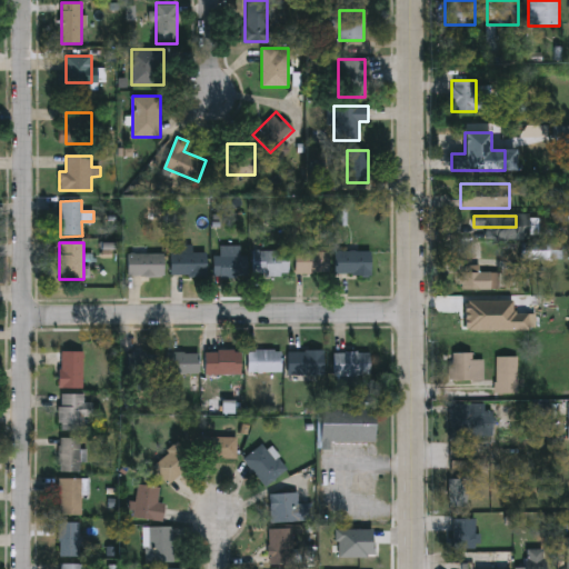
[(207,276),(171,276),(171,252),(185,252),(185,250),(207,250),(207,276)]
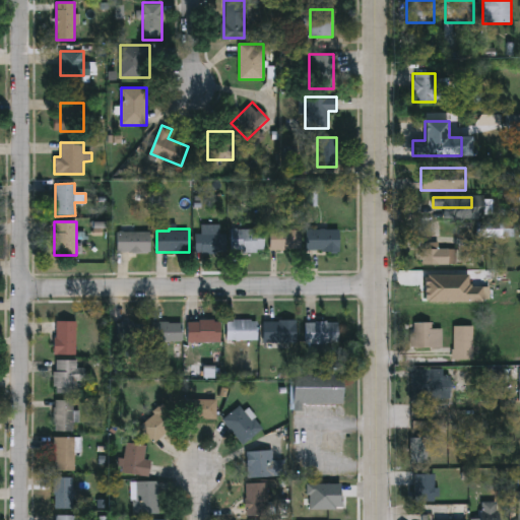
[(264,229),(264,252),(236,252),(236,230),(264,229)]
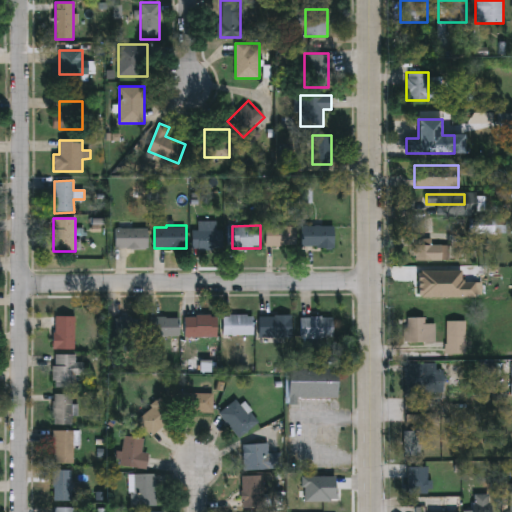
[(303,247),(303,225),(335,225),(335,247),(303,247)]
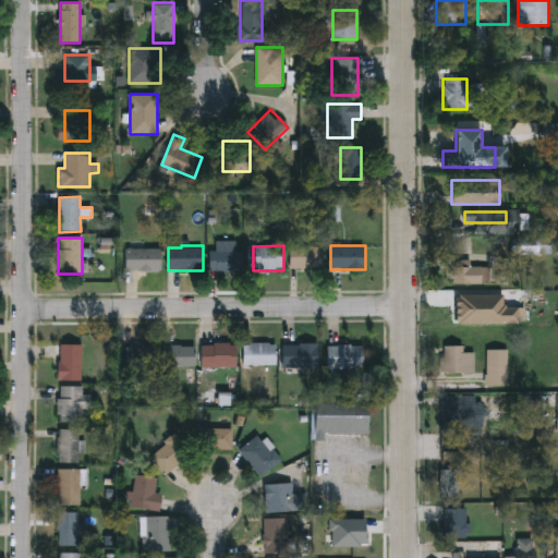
[(291,269),(291,247),(323,247),(323,269),(291,269)]
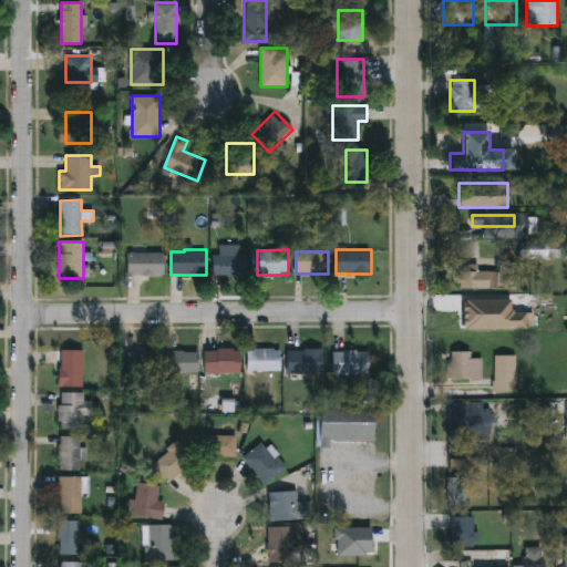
[(164,253),(164,275),(129,275),(129,253),(164,253)]
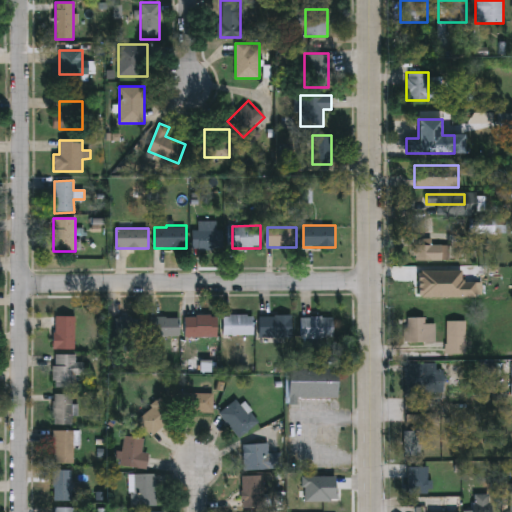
[(218,249),(193,249),(193,230),(218,230),(218,249)]
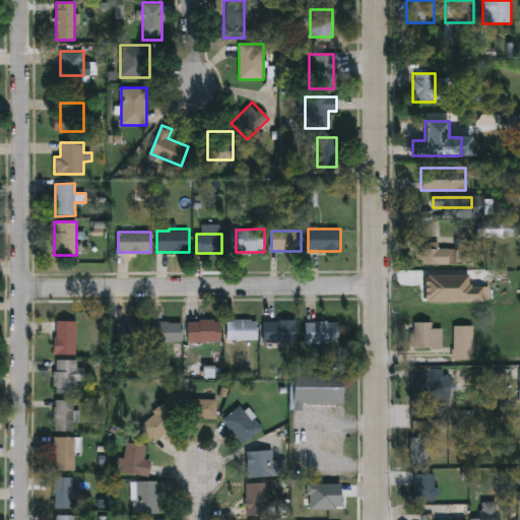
[(438,249),(455,249),(455,265),(420,265),(420,243),(438,243),(438,249)]
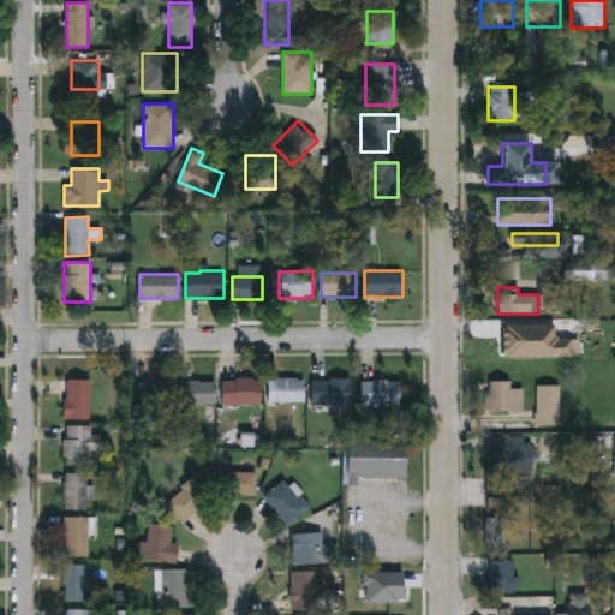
[(304,377),(304,402),(268,402),(268,377),(304,377)]
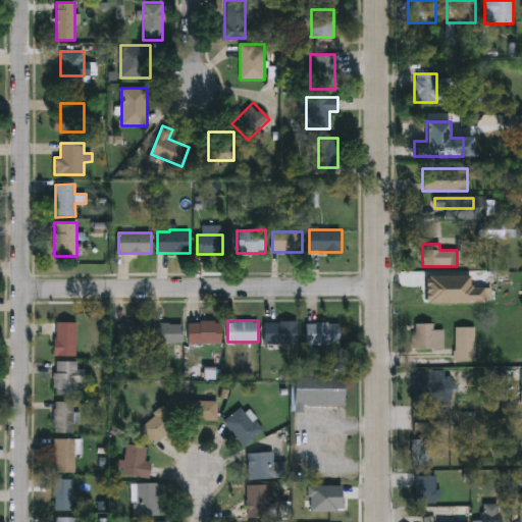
[(216,321),(216,344),(189,344),(189,321),(216,321)]
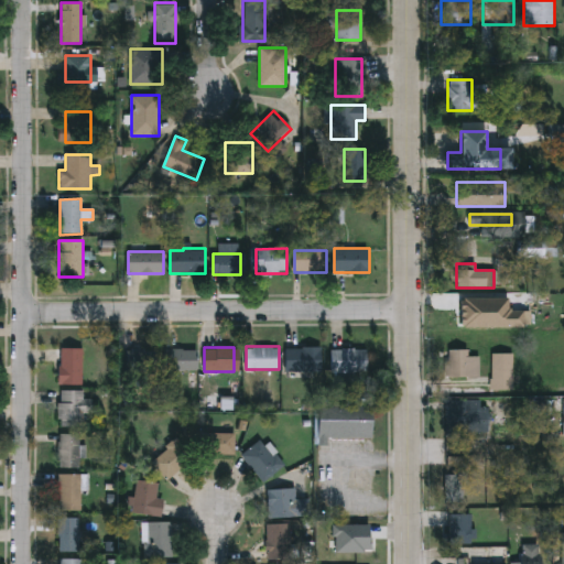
[(285,347),(322,347),(322,371),(285,371),(285,347)]
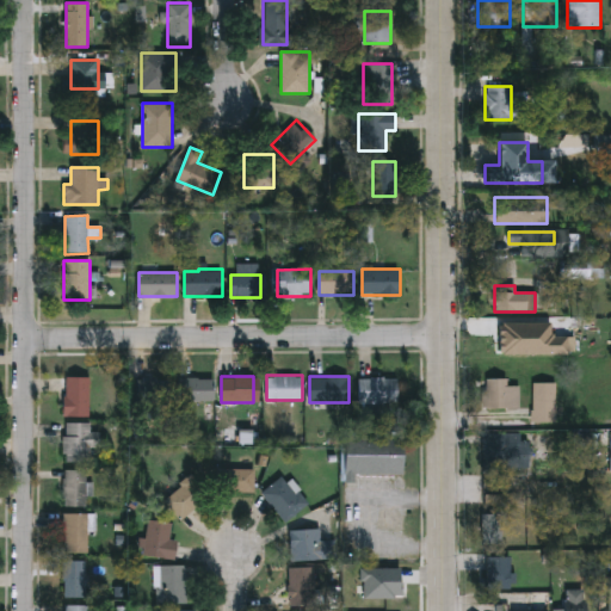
[(63,415),(63,377),(90,377),(90,415),(63,415)]
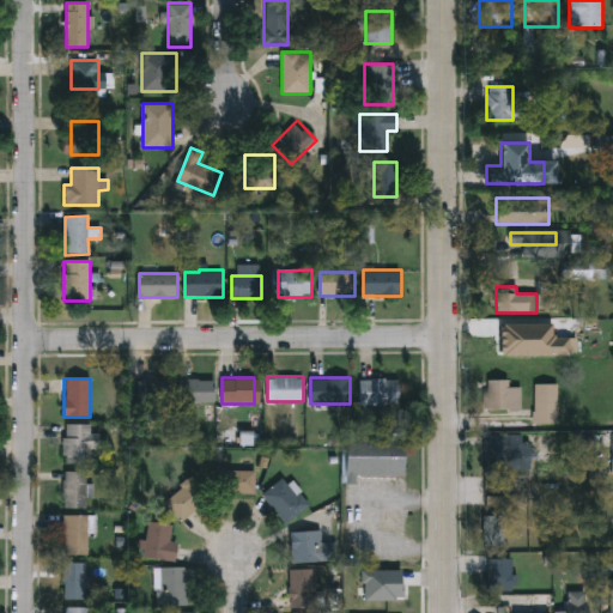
[(360,378),(399,378),(399,404),(360,404),(360,378)]
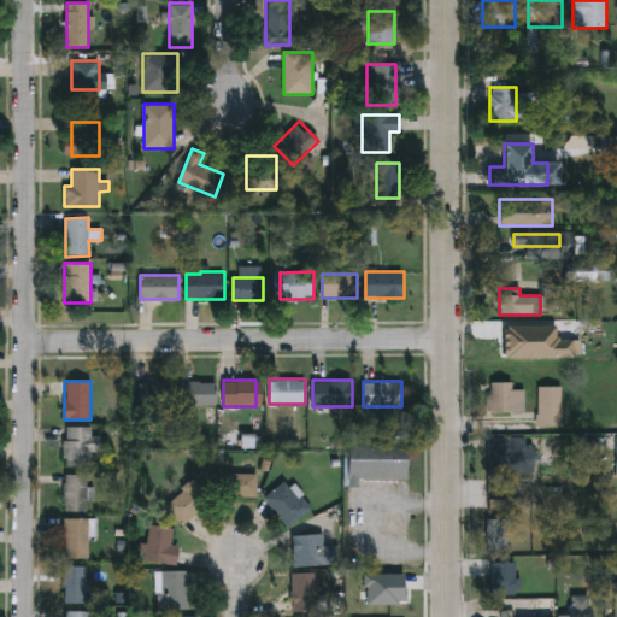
[(180,405),(180,382),(216,382),(216,405),(180,405)]
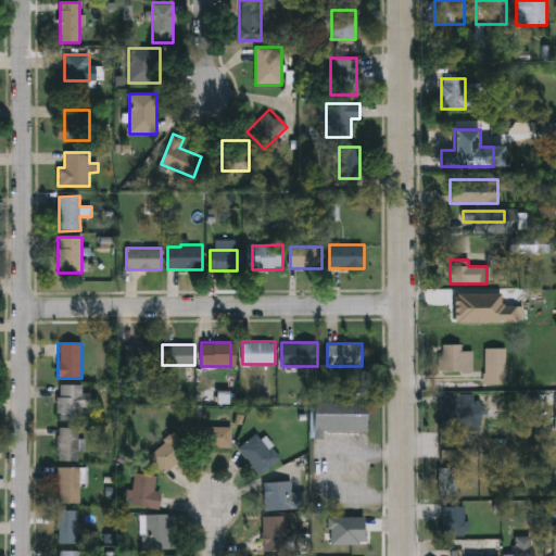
[(144,380),(121,380),(121,345),(155,345),(155,368),(144,368),(144,380)]
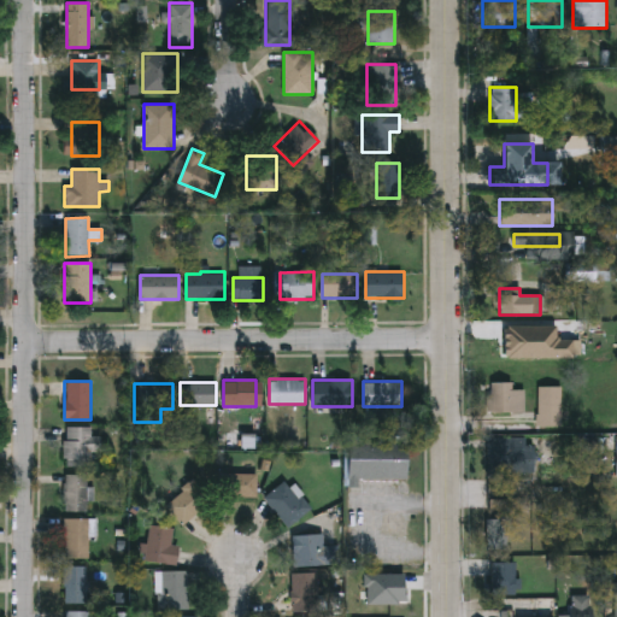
[(523,412),(487,412),(487,383),(512,383),(512,388),(523,388),(523,412)]
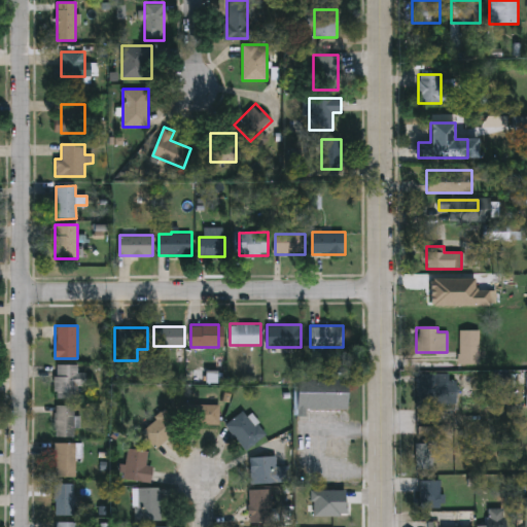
[(479,329),(479,363),(458,363),(458,329),(479,329)]
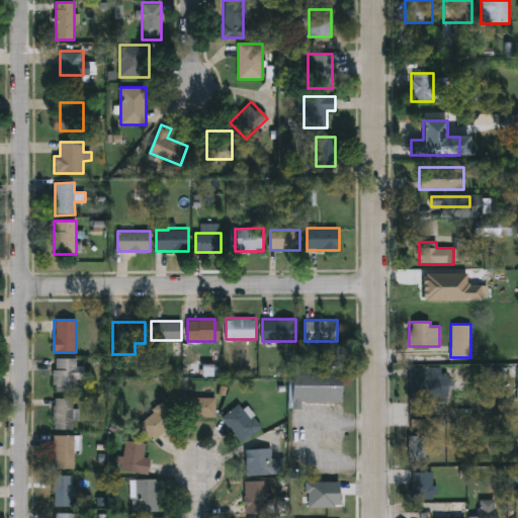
[(84,365),(84,382),(76,382),(76,391),(55,391),(55,357),(77,357),(77,365),(84,365)]
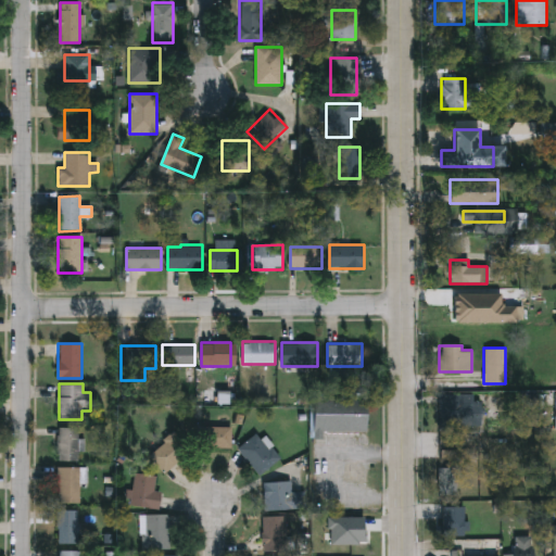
[(475,393),(475,430),(439,430),(439,393),(475,393)]
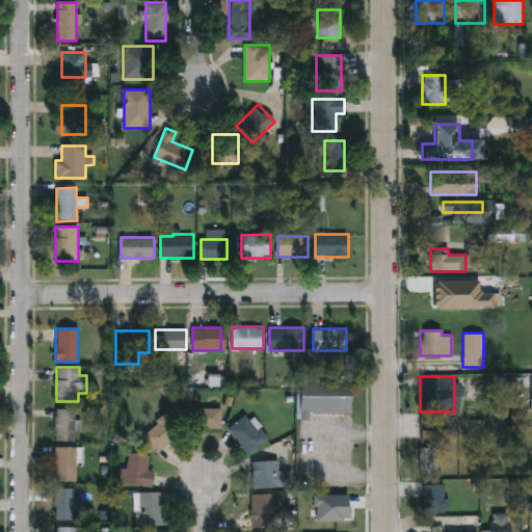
[(309,415),(309,420),(299,420),(299,382),(350,382),(350,414),(309,415)]
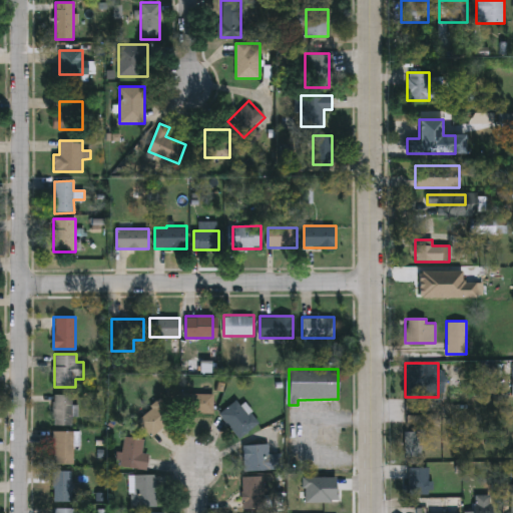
[(213,393),(213,413),(185,413),(185,393),(213,393)]
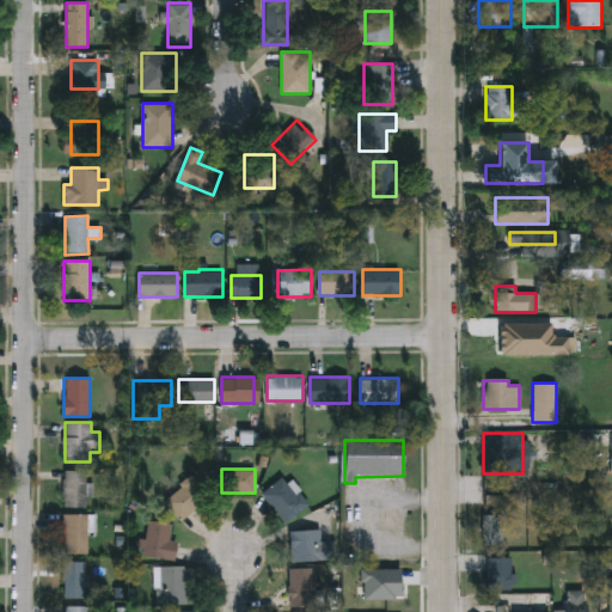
[(63,470),(86,470),(86,507),(63,507),(63,470)]
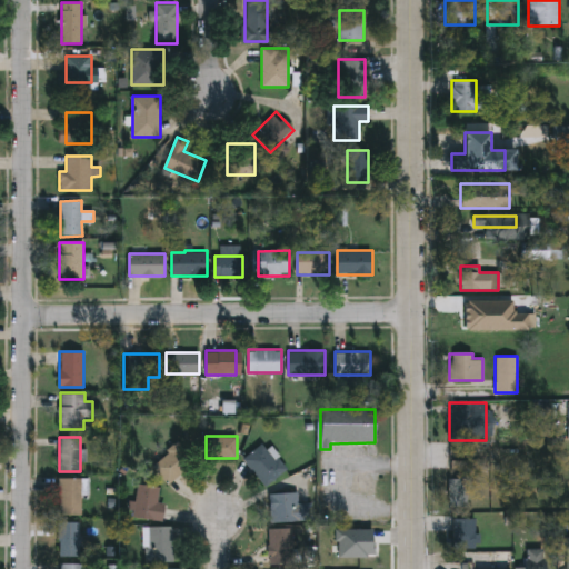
[(170,485),(151,467),(176,441),(195,458),(170,485)]
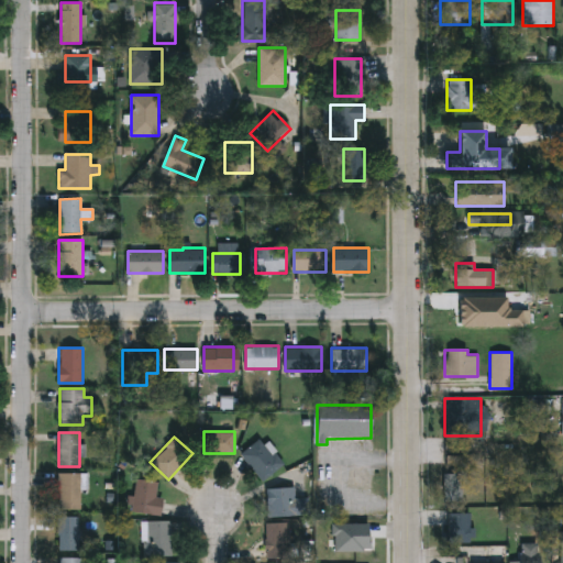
[(263,482),(241,454),(262,437),(284,464),(263,482)]
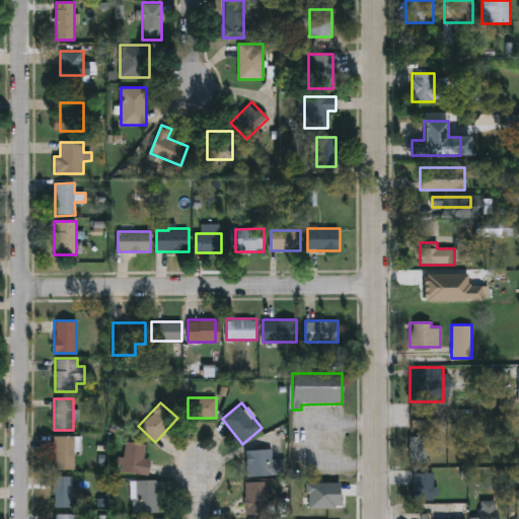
[(55,469),(55,436),(76,436),(76,469),(55,469)]
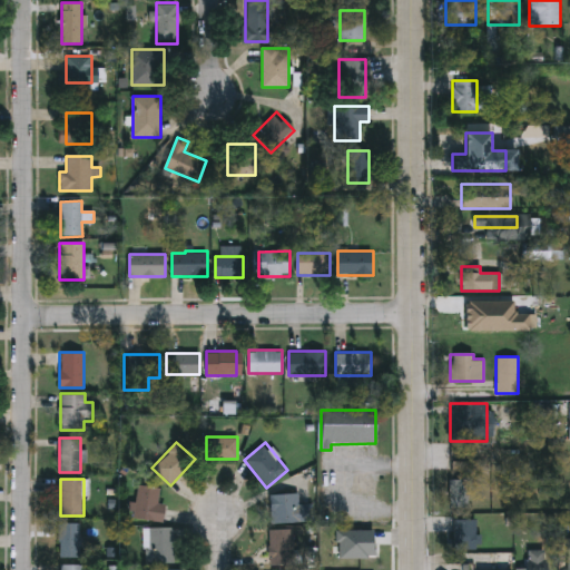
[(468,507),(449,507),(449,479),(468,479),(468,507)]
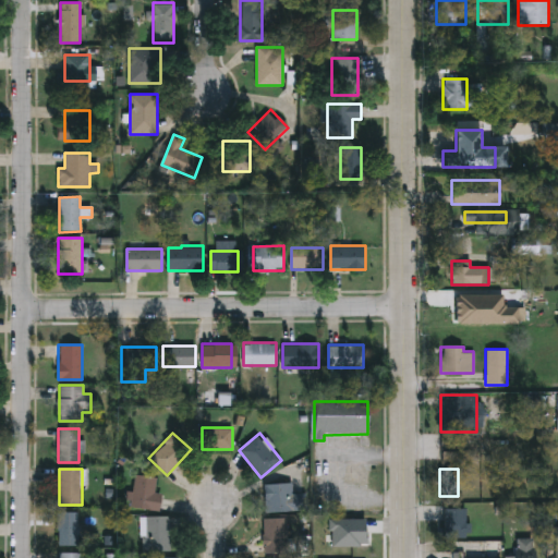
[(132,509),(134,475),(156,476),(156,492),(161,493),(160,510),(132,509)]
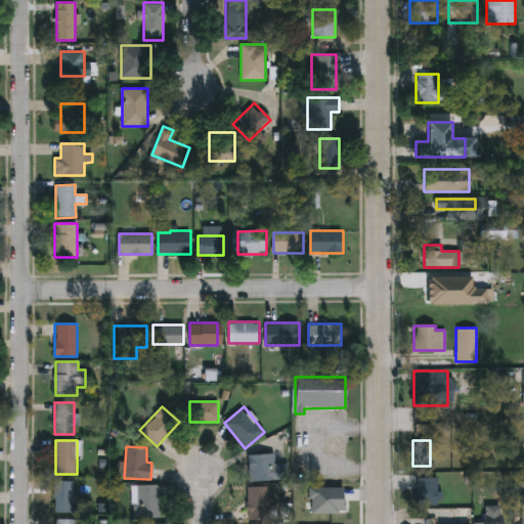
[(275,453),(275,464),(288,464),(288,480),(249,480),(249,453),(275,453)]
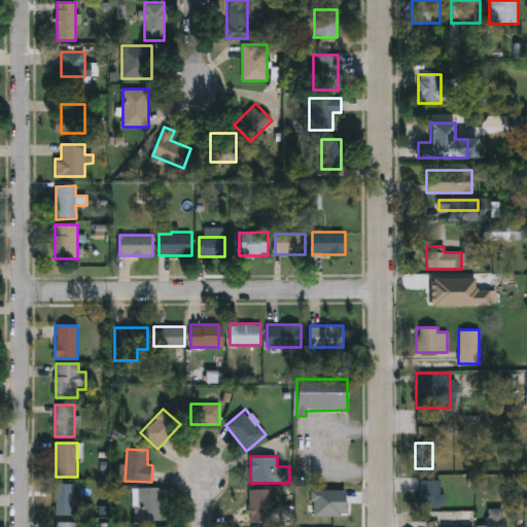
[(418,507),(418,479),(440,479),(440,507),(418,507)]
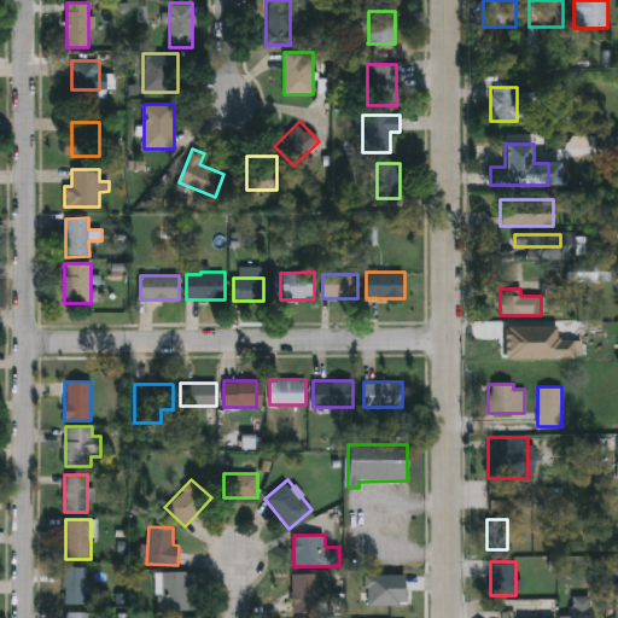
[(87,604),(64,604),(64,567),(87,567),(87,604)]
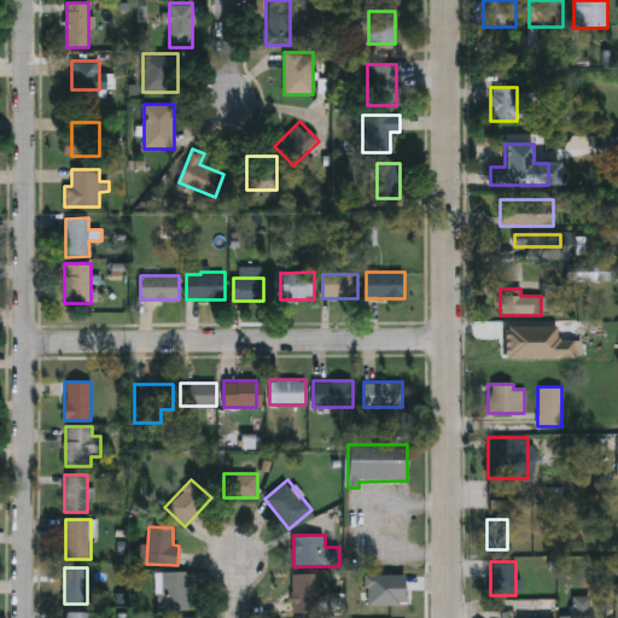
[(157,571),(190,571),(190,611),(157,611),(157,571)]
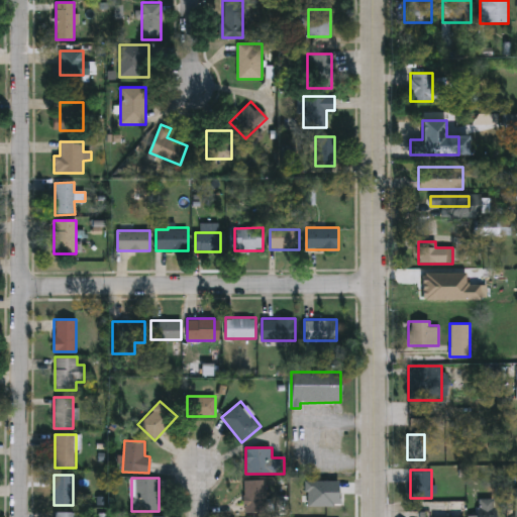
[(329,516),(330,479),(292,479),(291,516),(329,516)]
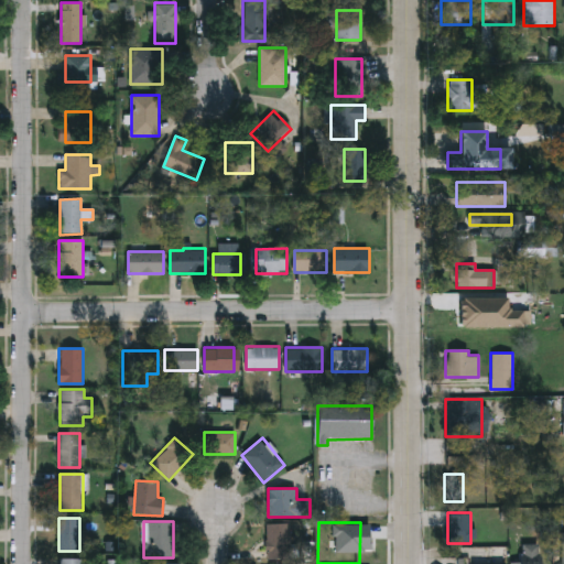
[(267,523),(291,523),(291,560),(267,560),(267,523)]
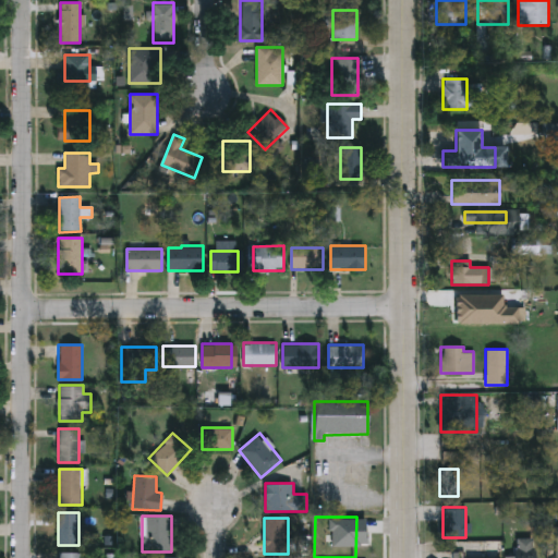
[(516,557),(516,538),(535,538),(535,557),(516,557)]
